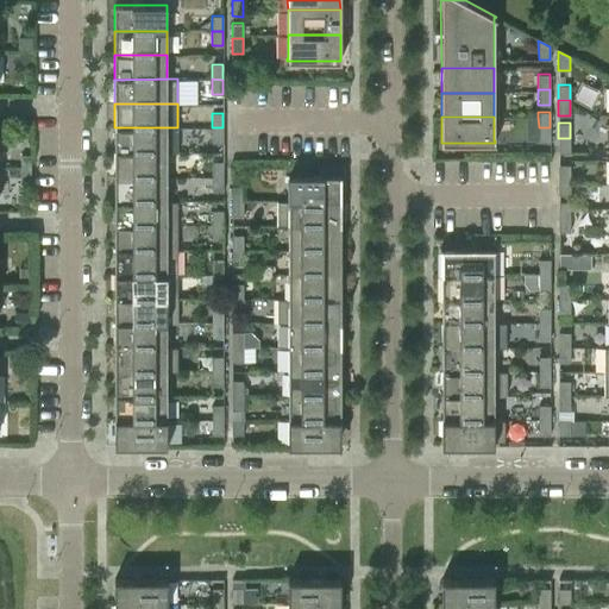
[(177,152),(177,127),(114,127),(114,152),(167,152),(177,152)]
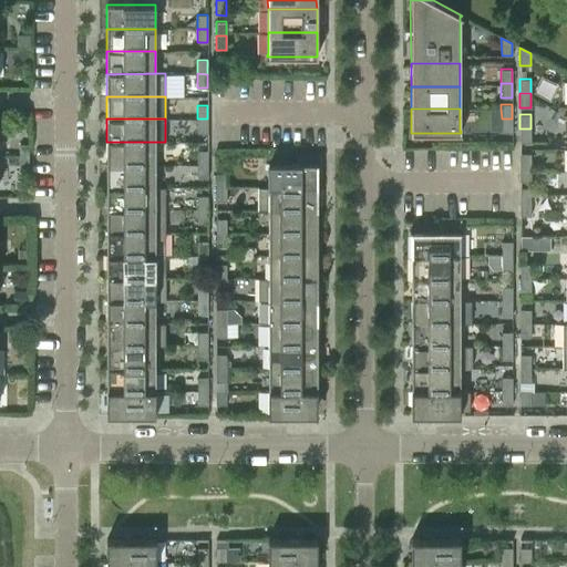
[(207,133),(207,119),(197,119),(197,133),(207,133)]
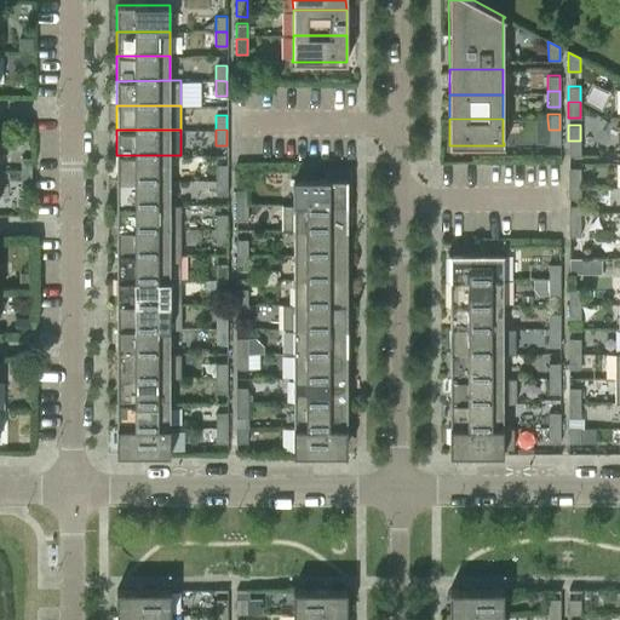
[(560,130),(549,130),(549,144),(560,144),(560,130)]
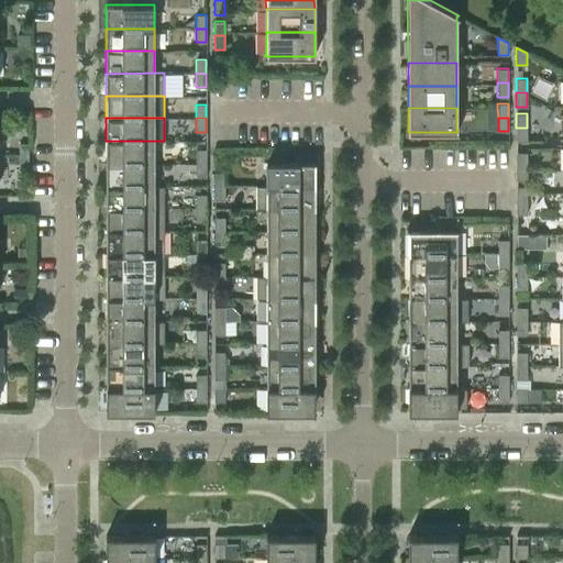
[(527,128),(516,128),(516,141),(527,142),(527,128)]
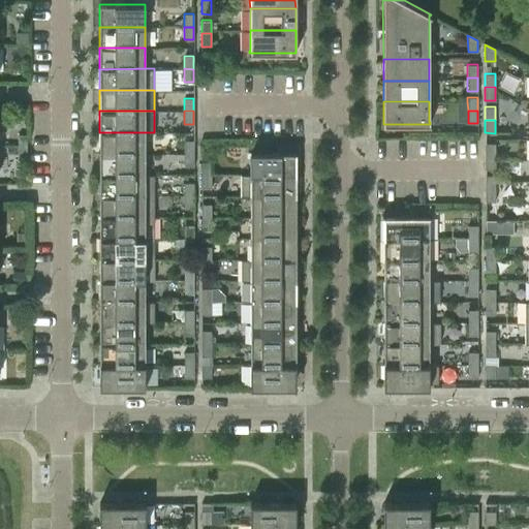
[(145,132),(99,132),(99,153),(145,153),(145,132)]
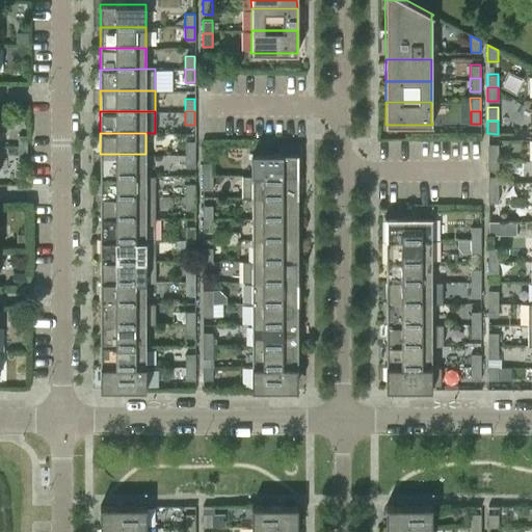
[(18,135),(18,143),(28,143),(28,135),(18,135)]
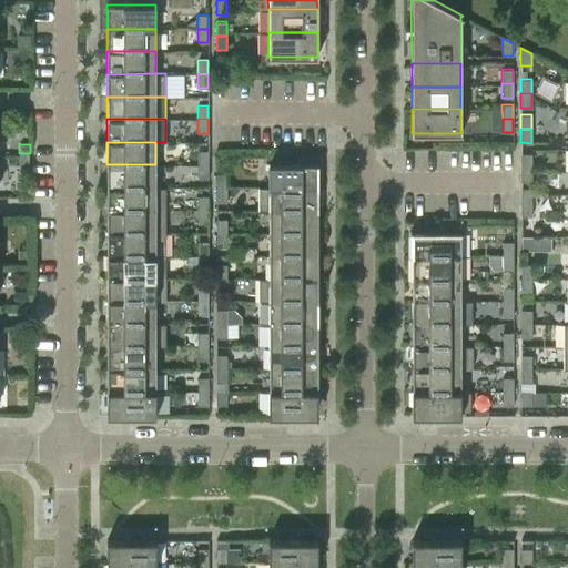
[(208,164),(208,155),(208,151),(198,151),(198,164),(208,164)]
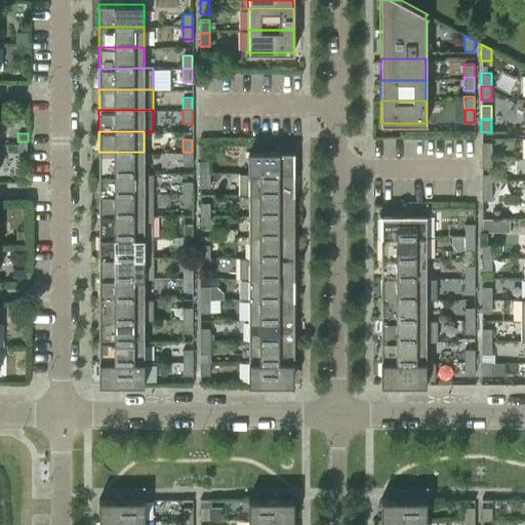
[(28,154),(28,142),(17,142),(17,154),(28,154)]
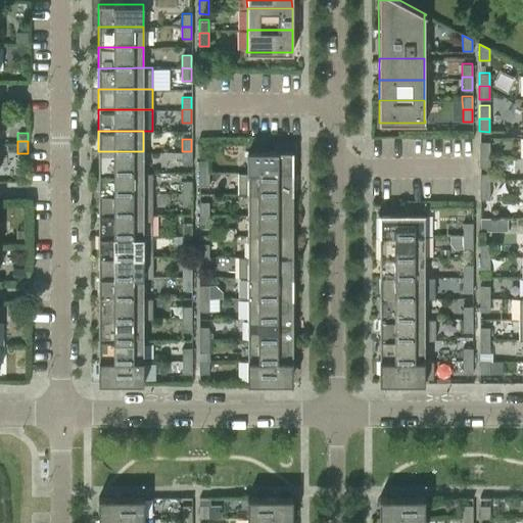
[(489,141),(479,141),(479,154),(489,154),(489,141)]
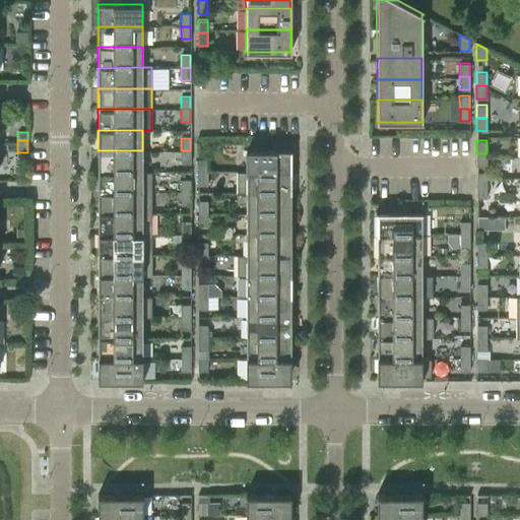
[(290,149),(246,149),(246,171),(290,171),(290,149)]
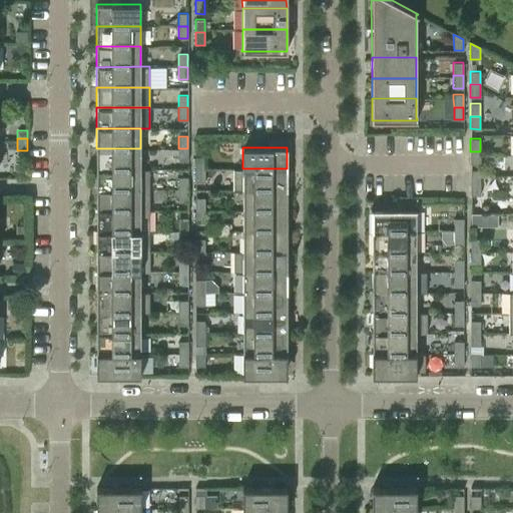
[(140,148),(96,148),(96,169),(140,169),(140,148)]
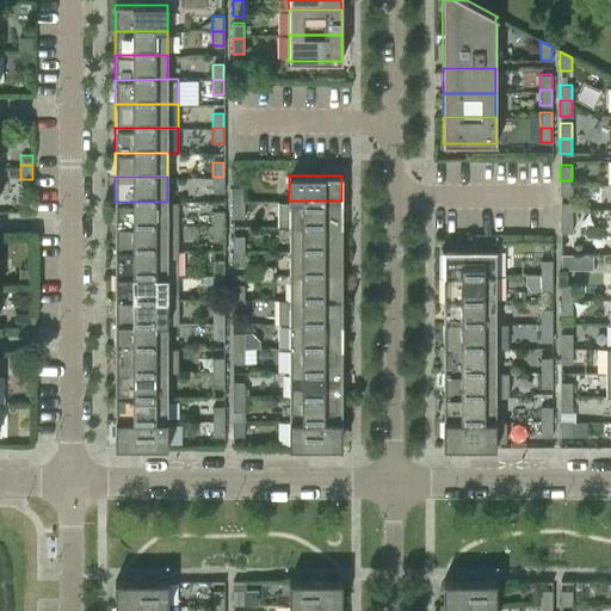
[(223,177),(213,177),(213,192),(223,192),(223,177)]
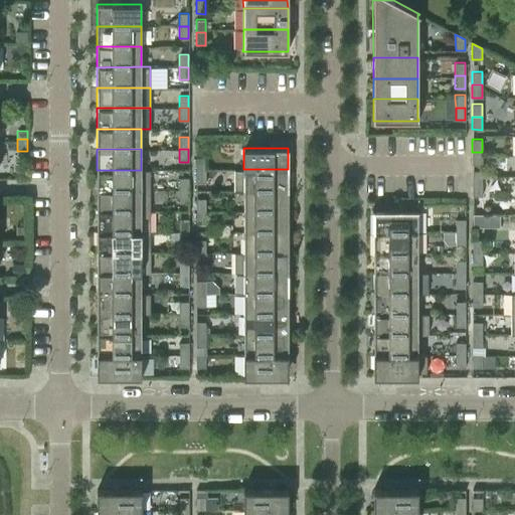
[(482,152),(472,152),(472,165),(482,165),(482,152)]
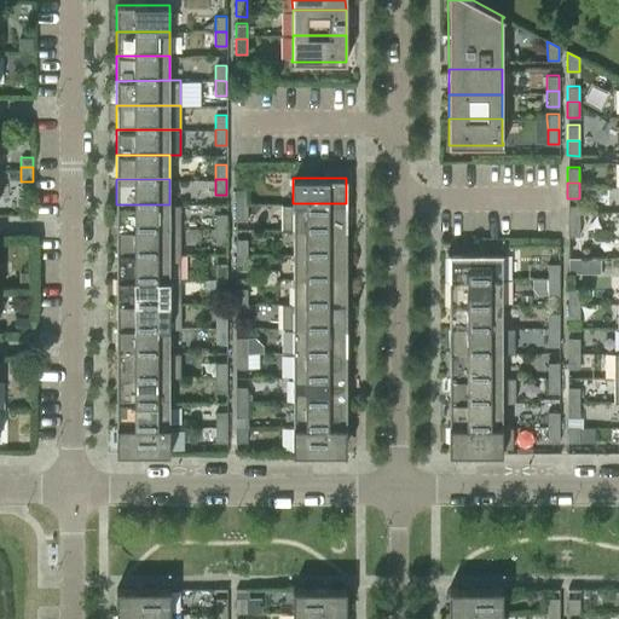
[(247,189),(236,189),(236,204),(247,204),(247,189)]
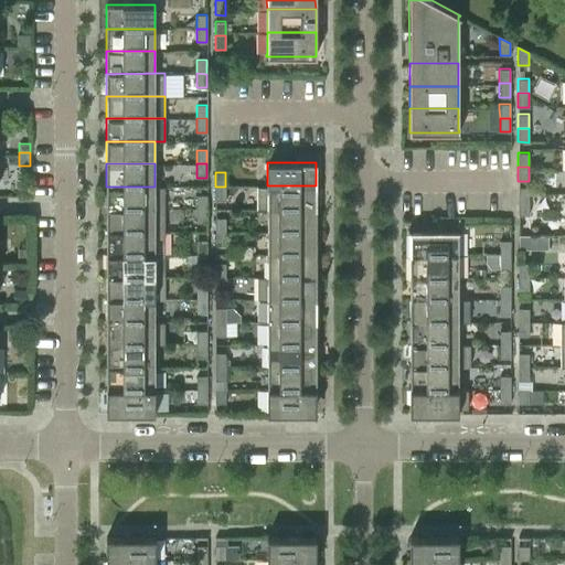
[(316,185),(267,185),(257,185),(257,208),(267,206),(267,209),(316,209),(316,185)]
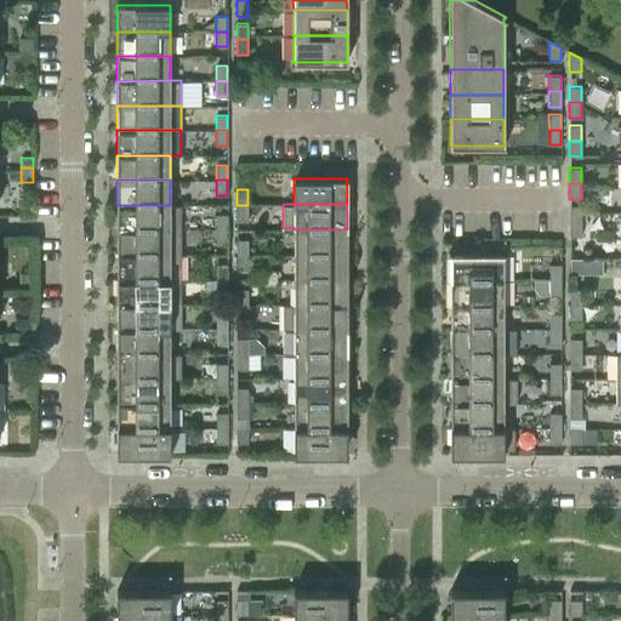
[(181,205),(170,205),(117,205),(117,229),(181,229),(181,205)]
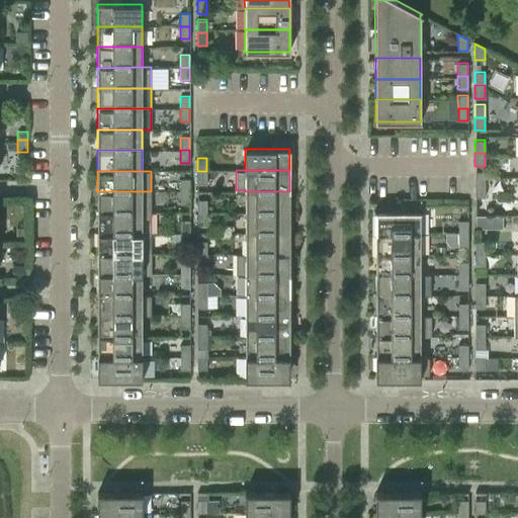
[(206,171),(197,171),(197,184),(206,184),(206,171)]
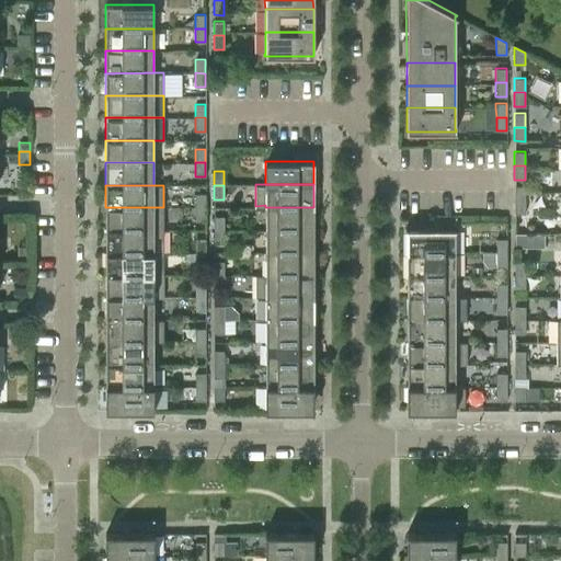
[(525,185),(514,185),(514,199),(525,199),(525,185)]
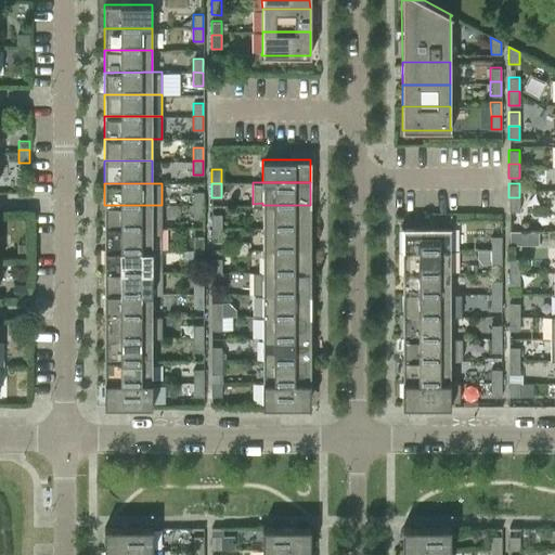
[(193,192),(193,205),(203,205),(203,192),(193,192)]
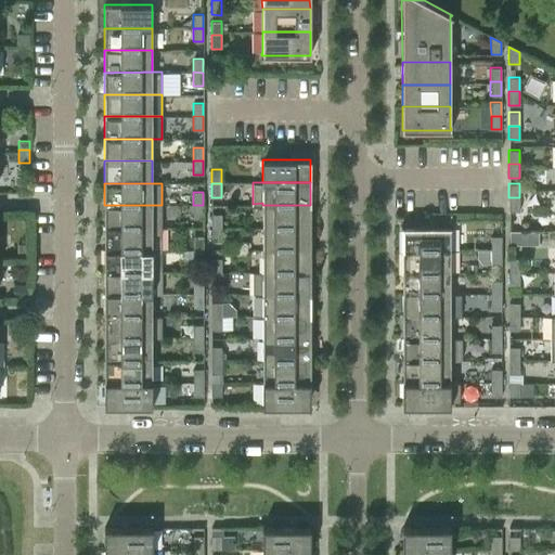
[(519,197),(508,197),(508,211),(519,211),(519,197)]
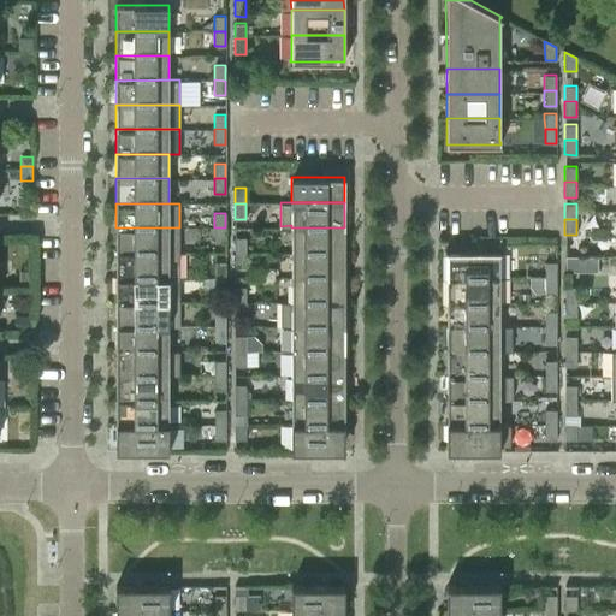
[(179,227),(116,227),(116,253),(179,253),(179,227)]
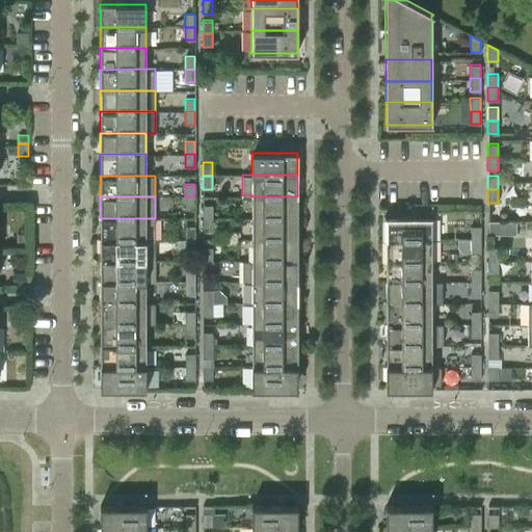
[(194,196),(185,196),(185,210),(194,210),(194,196)]
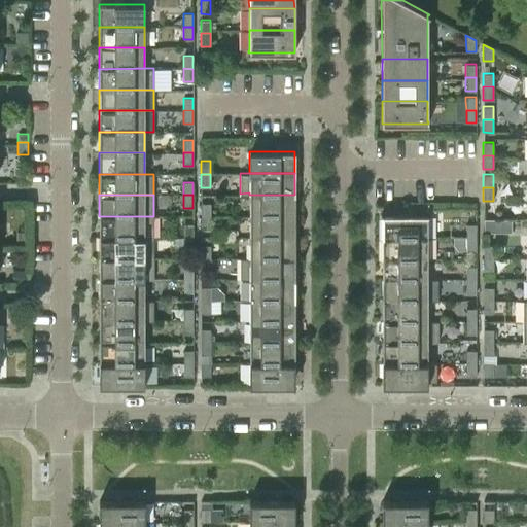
[(294,195),(249,195),(249,216),(294,216),(294,195)]
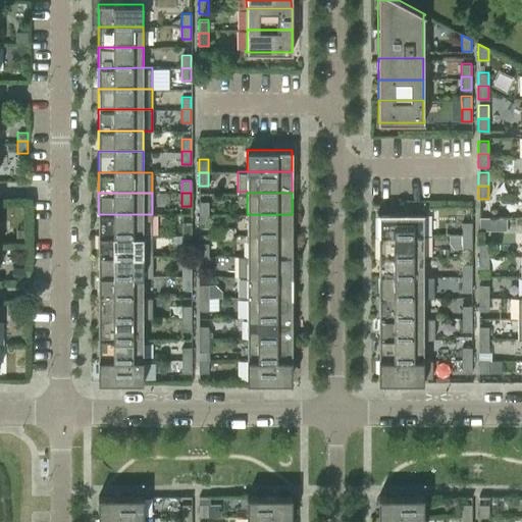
[(208,201),(199,201),(199,214),(208,214),(208,201)]
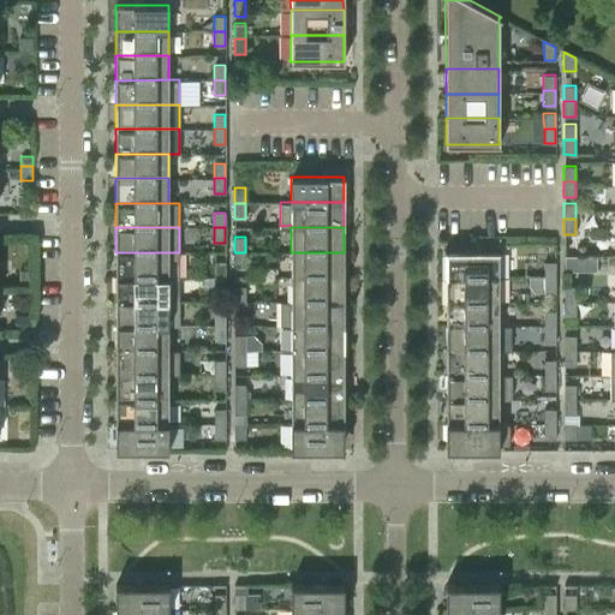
[(446,251),(446,276),(499,276),(499,251),(446,251)]
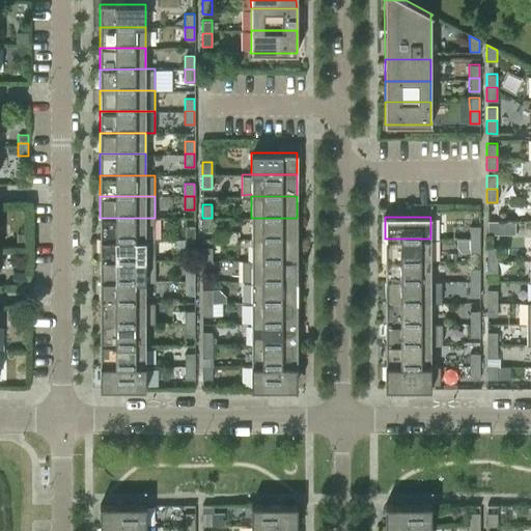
[(516,232),(518,218),(490,217),(488,231),(516,232)]
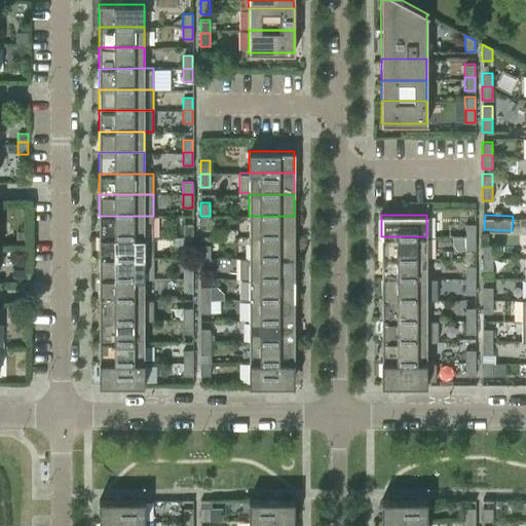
[(153,216),(99,216),(99,236),(153,236),(153,216)]
